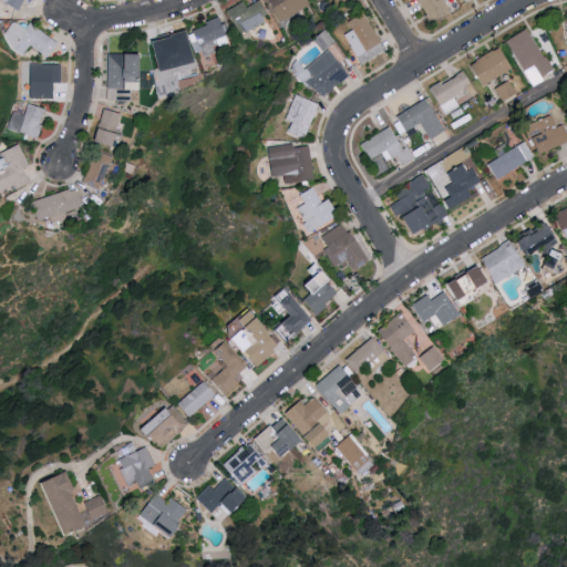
[(1,0),(20,10),(26,0),(31,0),(33,1),(32,0),(1,0)]
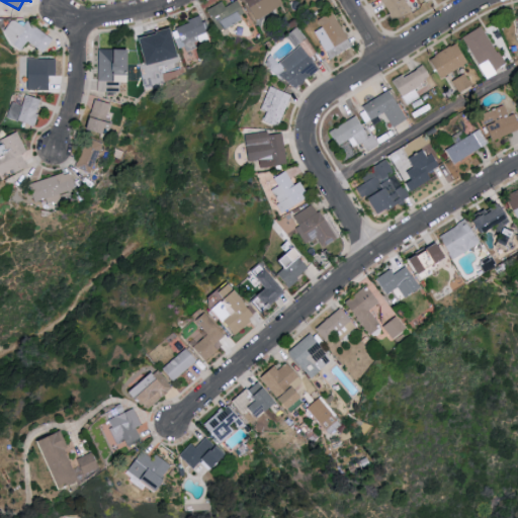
[(414,10),(407,0),(400,0),(401,0),(400,0),(382,0),(397,21),(414,10)]
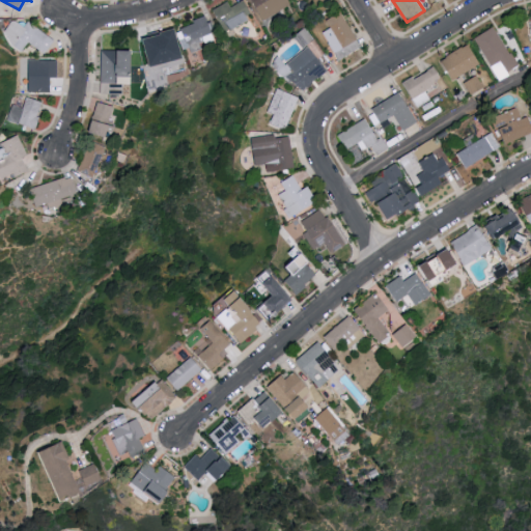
[(215,8),(226,32),(253,19),(244,1),(232,6),(229,1),(215,8)]
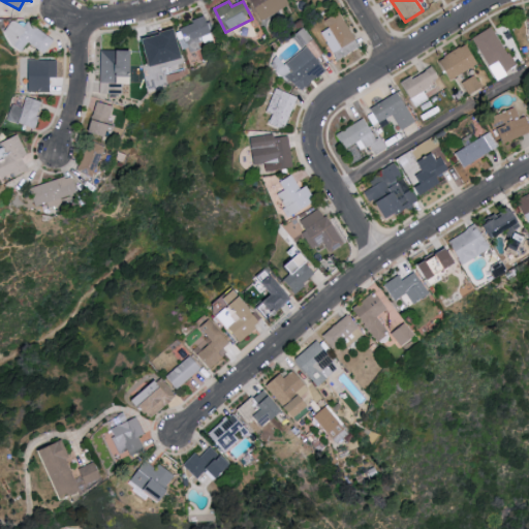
[(331,29),(324,31),(336,59),(360,50),(344,12),(327,19),(331,29)]
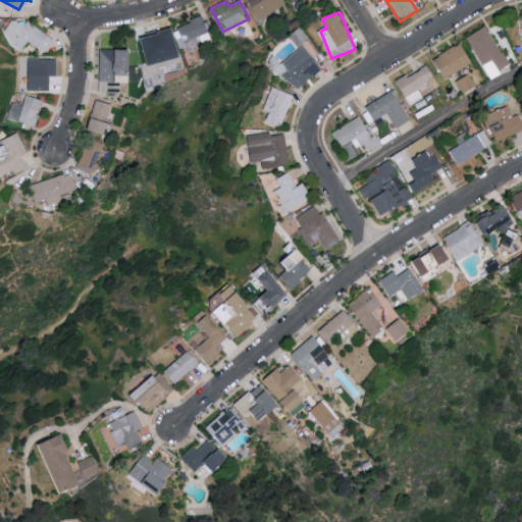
[(174,29),(180,45),(186,43),(190,53),(202,49),(197,38),(210,33),(204,17),(174,29)]
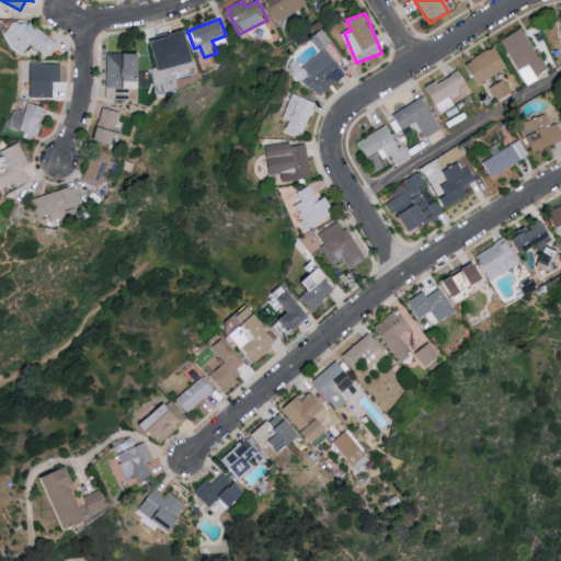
[(3,37),(25,53),(31,45),(49,58),(60,43),(31,23),(27,29),(15,21),(3,37)]
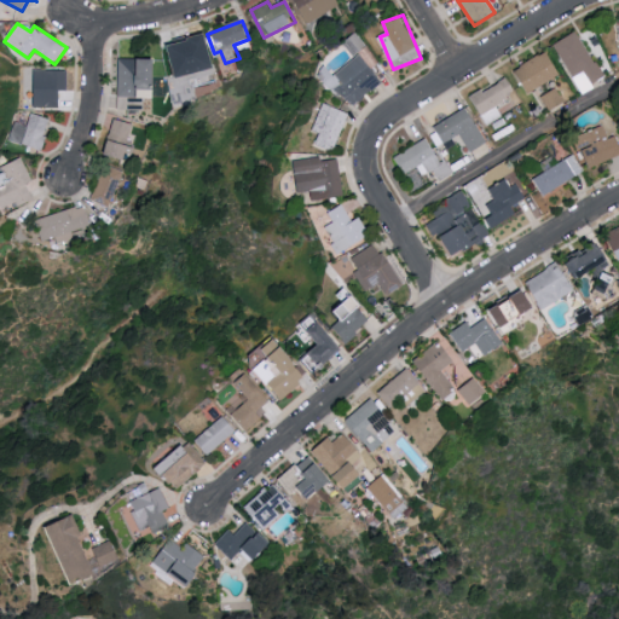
[(571,77),(583,71),(589,85),(602,79),(579,30),(554,42),(571,77)]
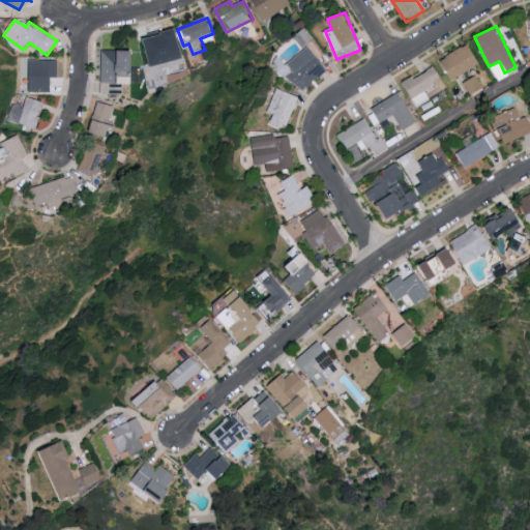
[(147,54),(175,49),(172,31),(144,36),(147,54)]
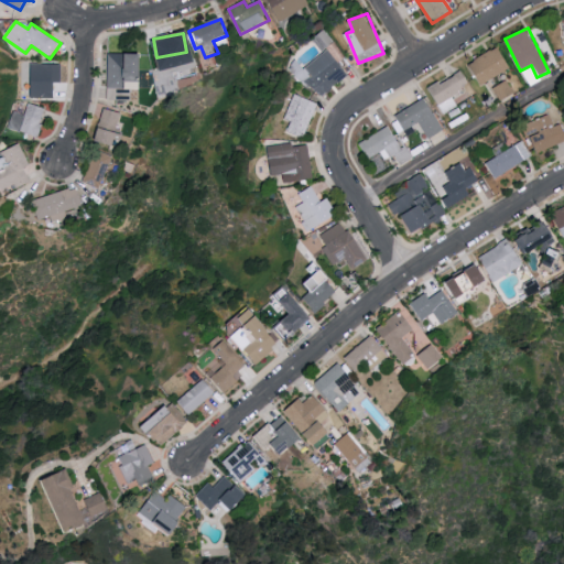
[(479,84),(509,69),(499,47),(469,61),(479,84)]
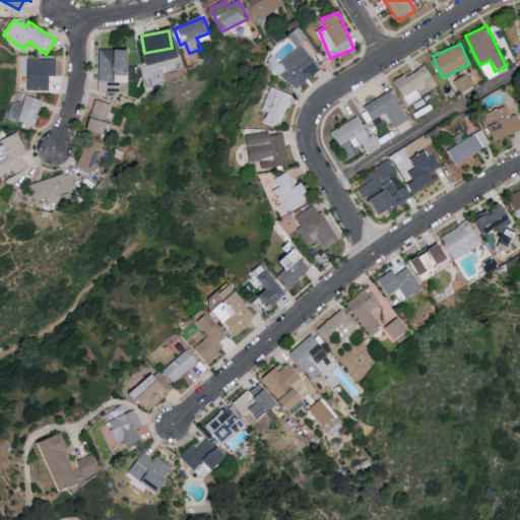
[(28,90),(50,90),(50,76),(57,76),(58,59),(29,58),(28,90)]
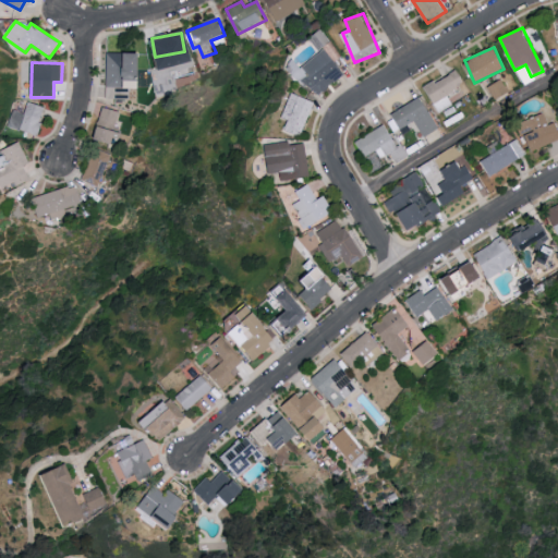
[(460,92),(457,85),(462,82),(457,71),(426,85),(443,119),(456,112),(449,97),(460,92)]
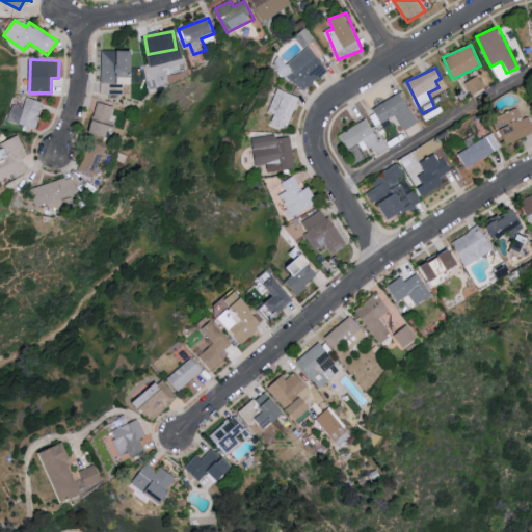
[(274,114),(271,124),(288,130),(300,97),(276,88),(267,112),(274,114)]
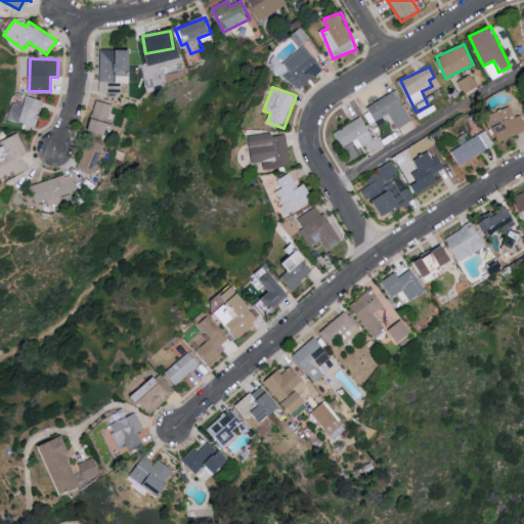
[(366,107),(377,122),(388,114),(398,129),(412,120),(392,90),(366,107)]
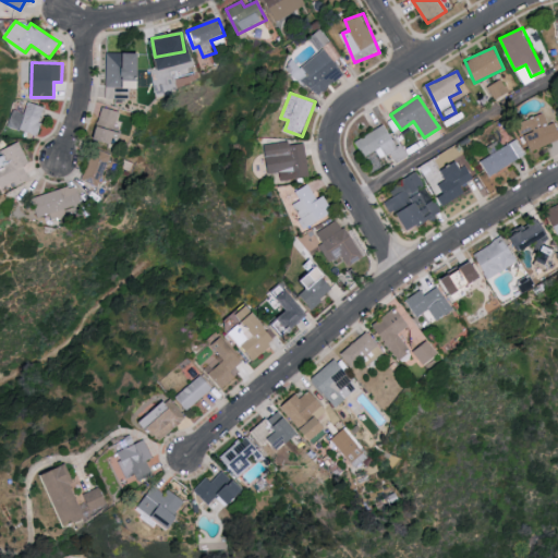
[(9,126),(37,135),(46,107),(28,101),(25,113),(13,110),(9,126)]
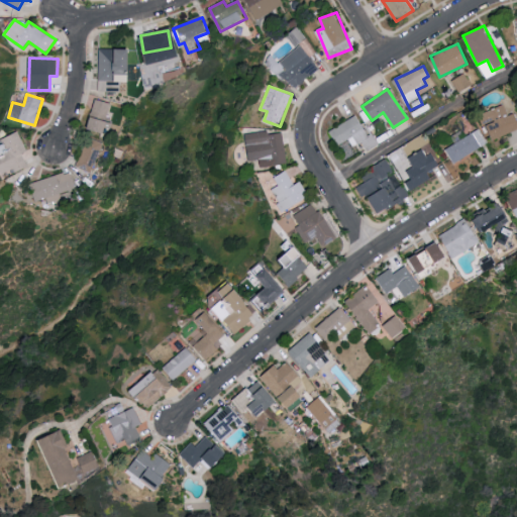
[(106,129),(111,102),(95,99),(90,126),(106,129)]
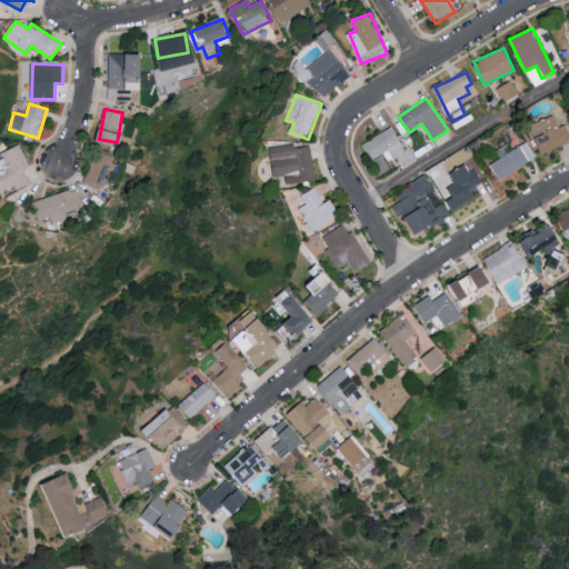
[(543,155),(568,142),(568,130),(567,125),(560,127),(555,115),(538,123),(542,135),(535,138),(543,155)]
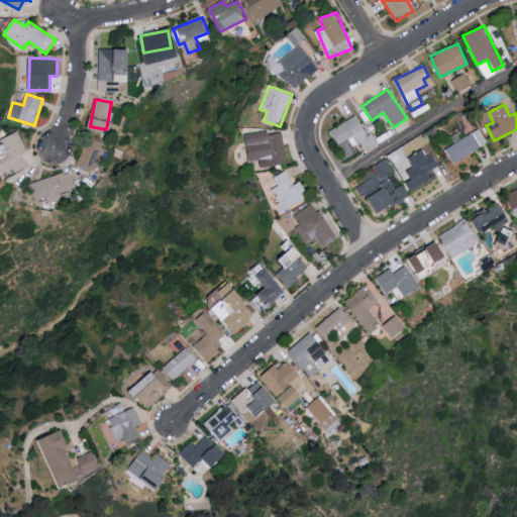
[(356,115),(329,131),(338,145),(352,136),(357,144),(362,141),(368,151),(376,146),(356,115)]
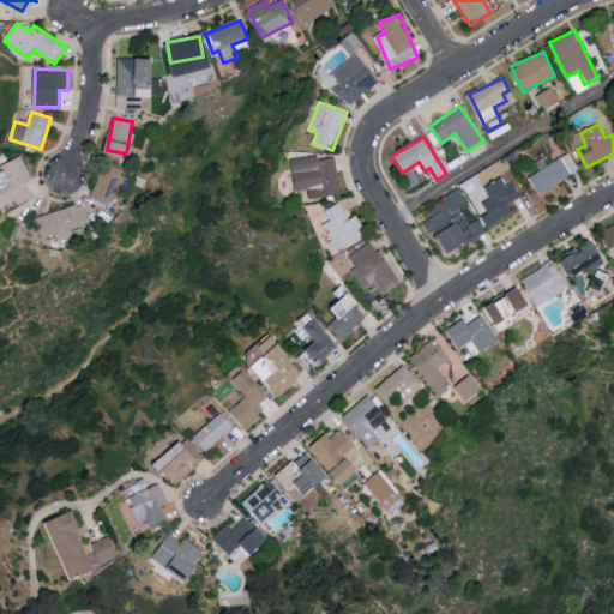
[(578,172),(567,155),(529,176),(540,194),(578,172)]
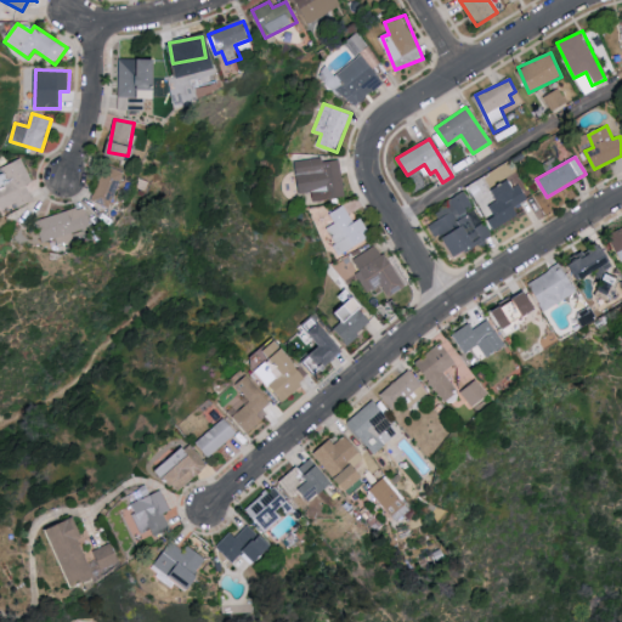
[(345,197),(340,159),(323,162),(323,158),(294,162),(299,194),(312,192),(314,201),(345,197)]
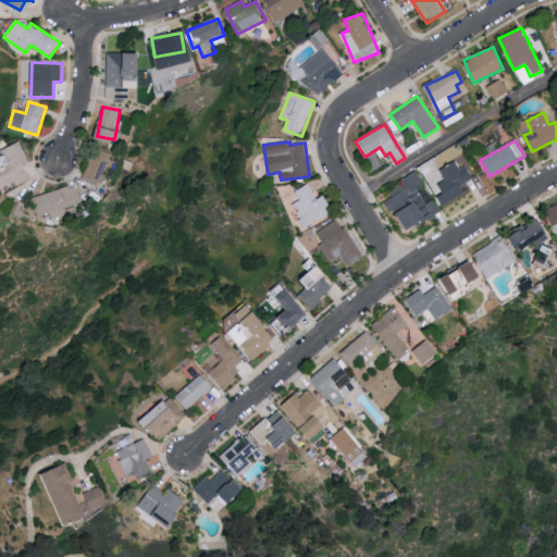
[(28,162),(20,143),(1,150),(8,164),(0,168),(0,184),(1,188),(14,182),(16,187),(31,181),(24,164),(28,162)]
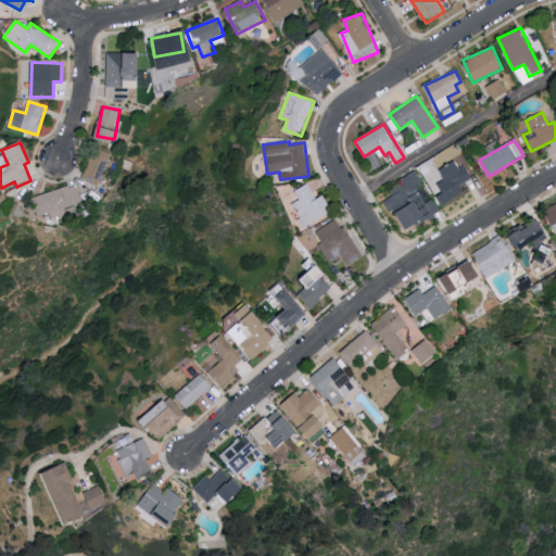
[(83,179),(100,186),(112,154),(95,148),(83,179)]
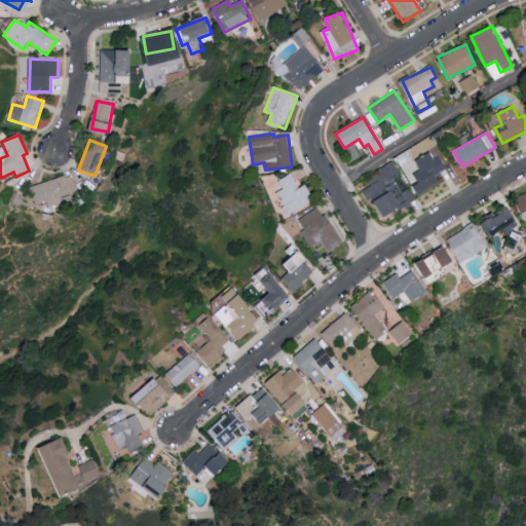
[(420,170),(413,174),(418,183),(414,185),(419,195),(440,183),(436,175),(447,168),(440,155),(434,159),(429,151),(415,159),(420,170)]
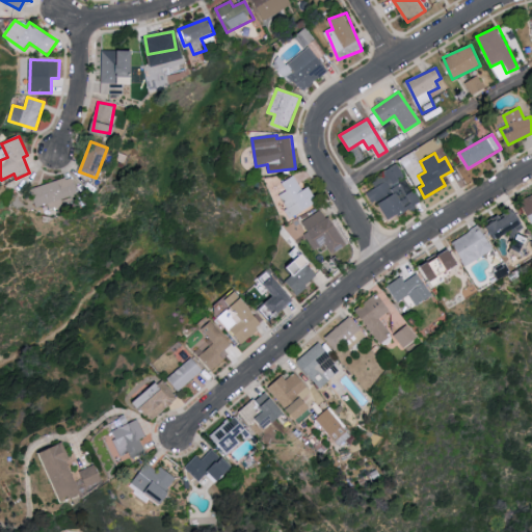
[(375,188),(367,192),(374,205),(380,202),(391,220),(420,206),(399,164),(370,179),(375,188)]
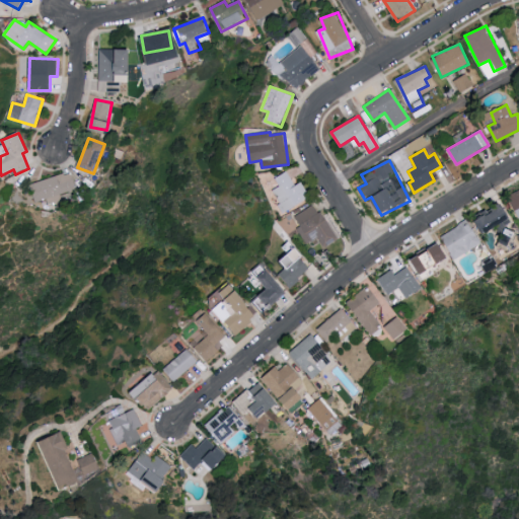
[(31,184),(39,203),(48,199),(50,204),(78,194),(70,171),(31,184)]
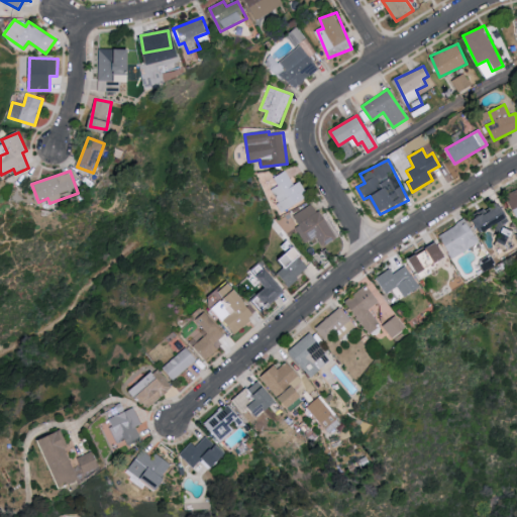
[(277,187),(273,189),(283,210),(309,199),(301,182),(294,185),(287,171),(273,177),(277,187)]
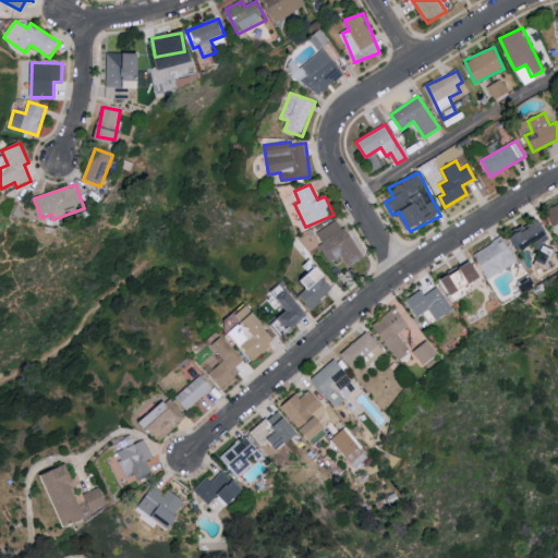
[(557,233),(557,204),(547,209),(557,233)]
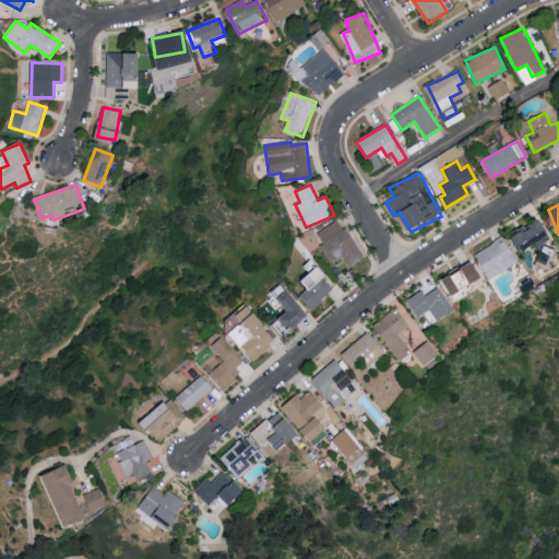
[(316,233),(331,263),(344,256),(349,266),(364,259),(342,218),(316,233)]
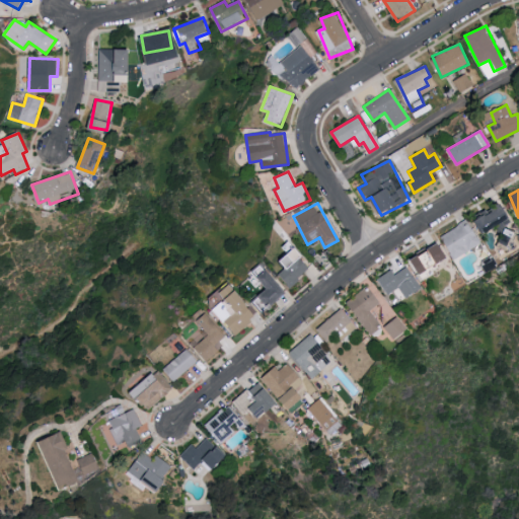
[(506,233),(511,207),(495,204),(493,216),(484,214),(480,229),(506,233)]
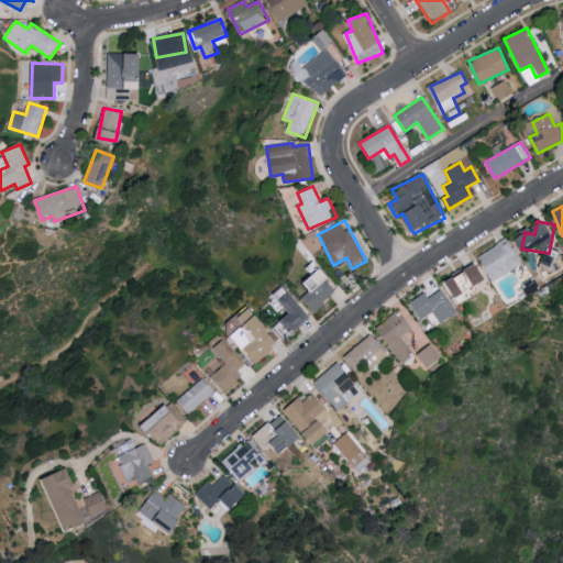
[(522,265),(507,239),(478,256),(493,282),(522,265)]
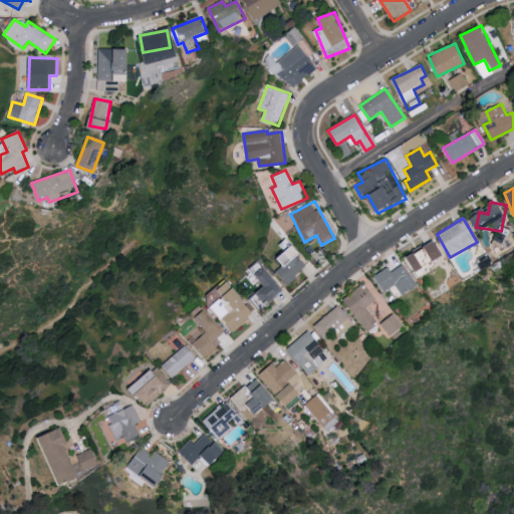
[(276,272),(289,284),(310,262),(290,243),(275,258),(282,266),(276,272)]
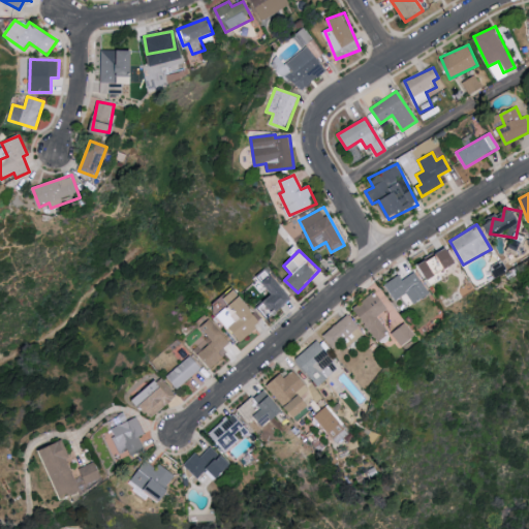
[(423,261),(428,278),(458,267),(453,251),(423,261)]
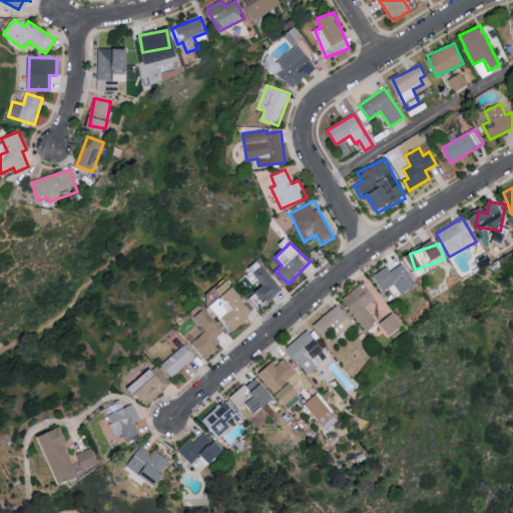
[(417,286),(404,264),(391,272),(389,268),(375,275),(384,292),(396,285),(402,295),(417,286)]
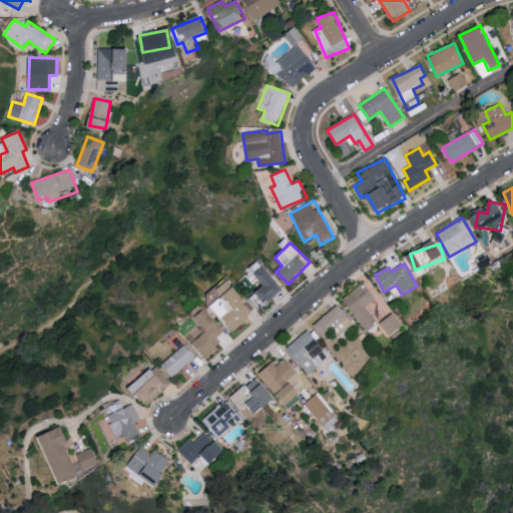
[(257,275),(267,287),(252,298),(261,309),(285,291),(268,267),(257,275)]
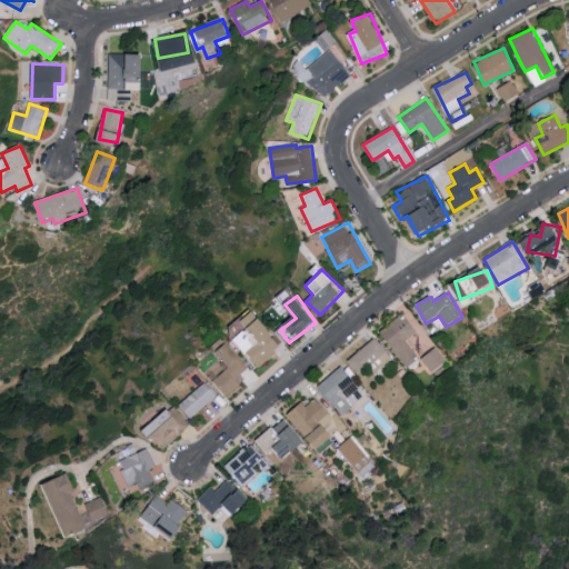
[(249,330),(237,340),(259,367),(283,348),(255,312),(242,321),(249,330)]
